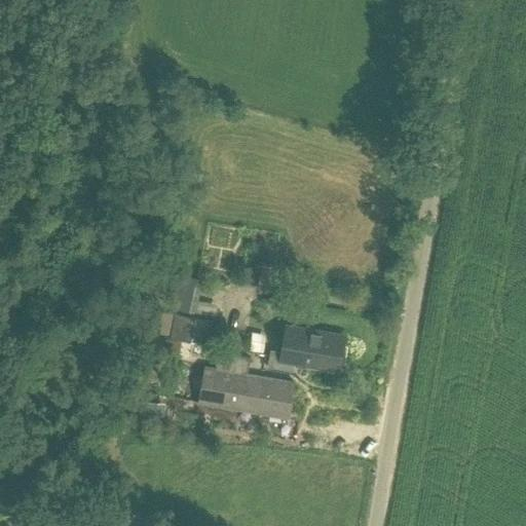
[(147,331),(171,336),(175,313),(151,309),(147,331)]
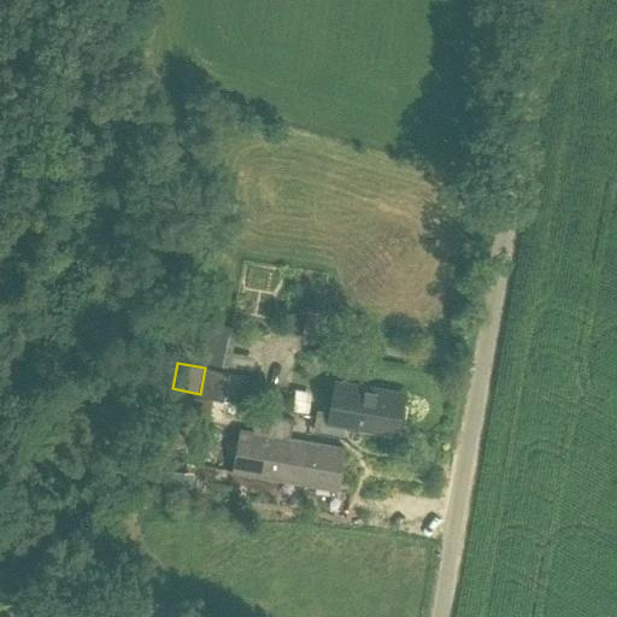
[(199,397),(245,405),(251,377),(205,368),(200,394),(199,397)]
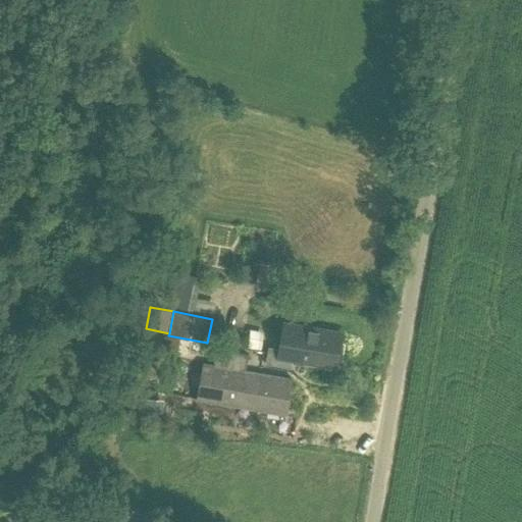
[(335,368),(342,333),(284,323),(279,355),(267,353),(265,365),(286,368),(288,360),(335,368)]
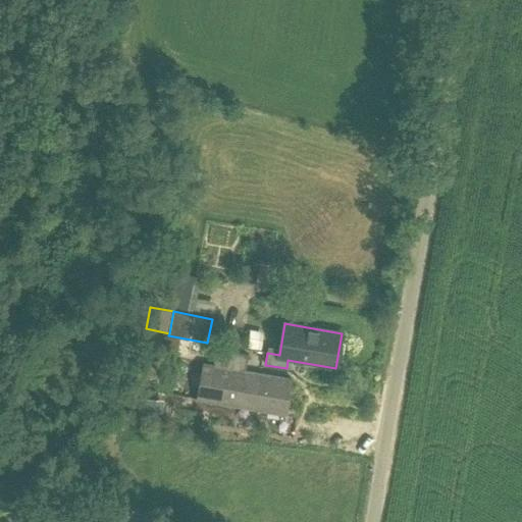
[(247,345),(248,331),(228,330),(228,344),(247,345)]
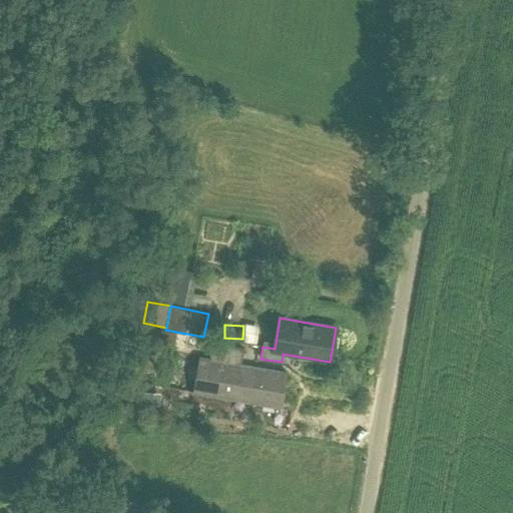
[(280,407),(286,374),(240,366),(243,349),(213,344),(210,361),(200,359),(194,393),(280,407)]
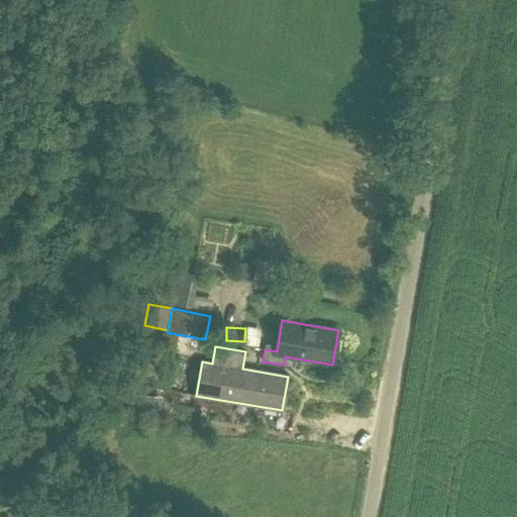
[(162,401),(144,399),(143,411),(161,412),(162,401)]
